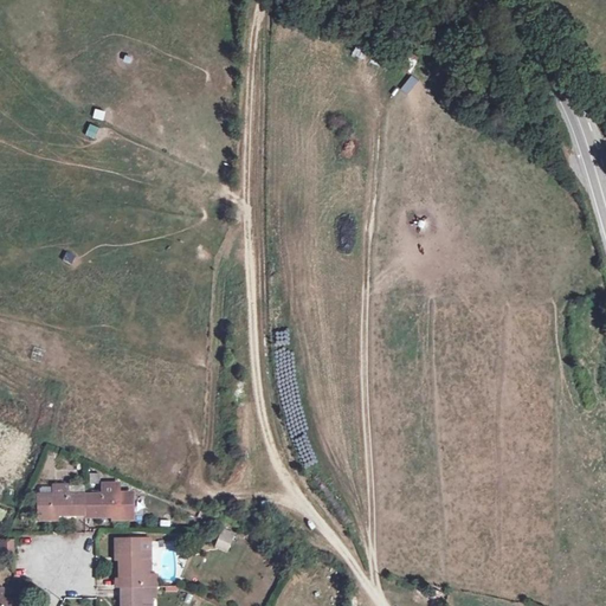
[(103,121),(105,111),(95,108),(92,117),(103,121)]
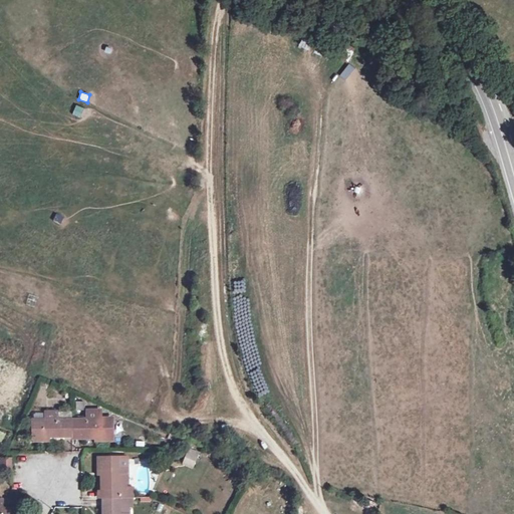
[(80,118),(84,108),(76,105),(72,115),(80,118)]
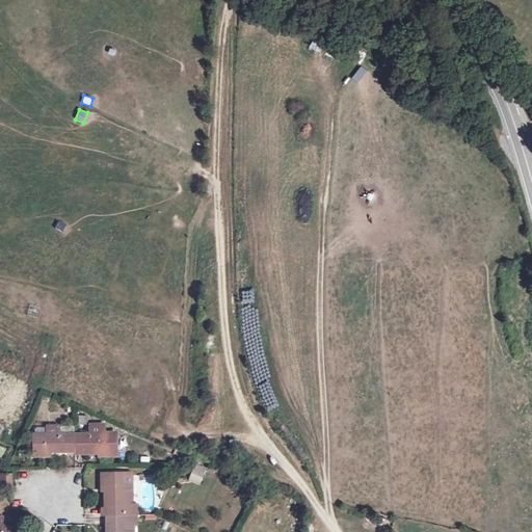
[(31,306),(27,316),(36,319),(40,309),(31,306)]
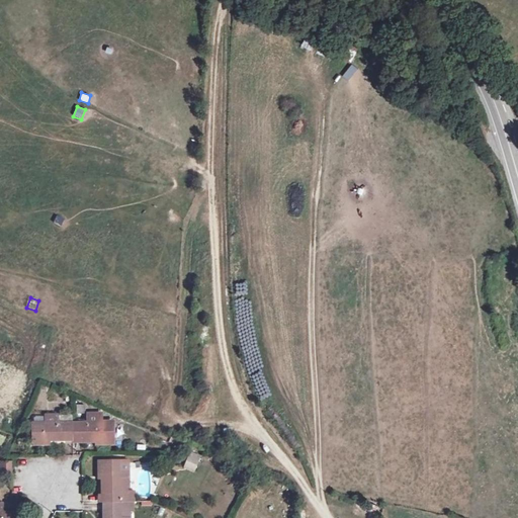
[(73,426),(73,443),(96,442),(100,442),(100,446),(110,446),(109,435),(112,435),(112,425),(93,426),(93,419),(73,419),(73,426)]
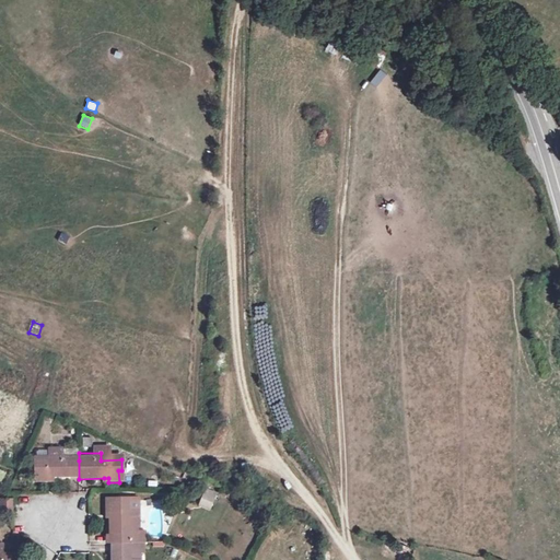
[(79,479),(79,461),(65,461),(65,454),(55,454),(55,461),(35,462),(35,473),(38,473),(39,483),(48,483),(48,480),(79,479)]
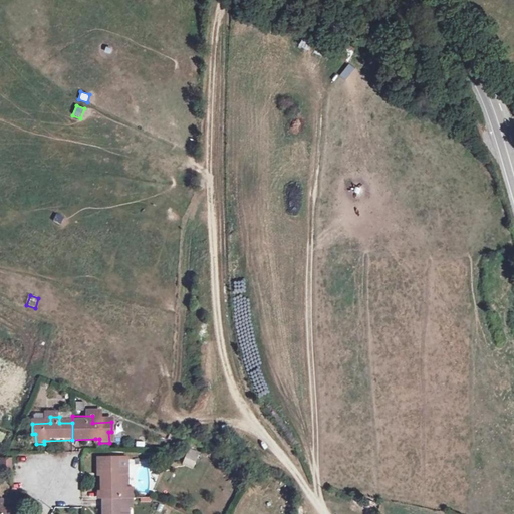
[(188,448),(182,465),(195,470),(201,453),(188,448)]
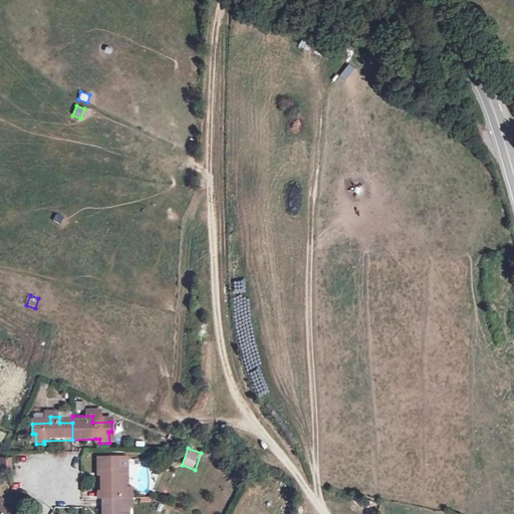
[(101,500),(119,500),(119,486),(126,486),(126,477),(119,478),(118,461),(109,461),(109,464),(97,465),(98,475),(101,475),(101,478),(101,493),(98,493),(98,500),(101,500)]
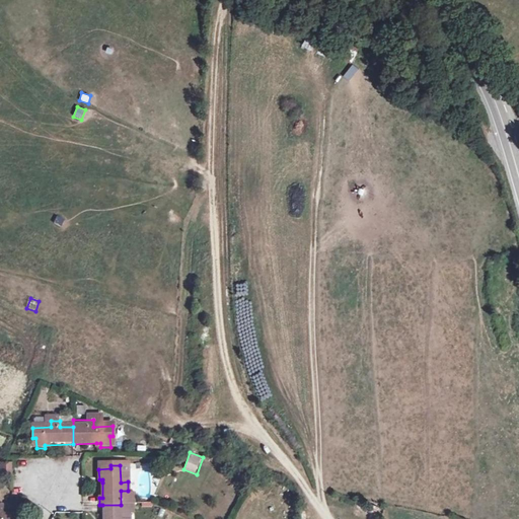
[(0,466),(0,479),(10,479),(10,467),(0,466)]
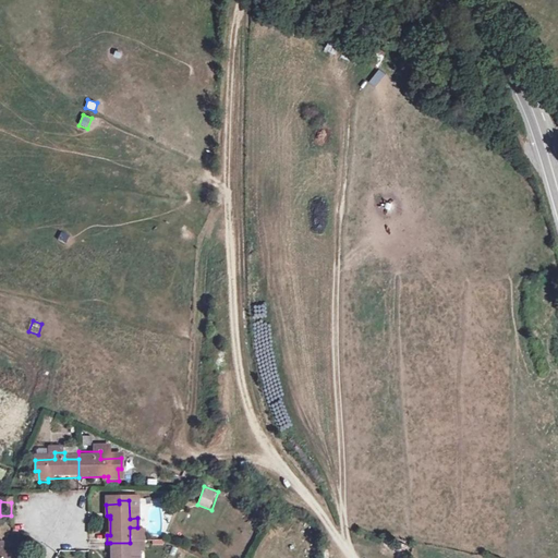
[(136,557),(137,553),(137,543),(130,543),(110,543),(110,557),(136,557)]
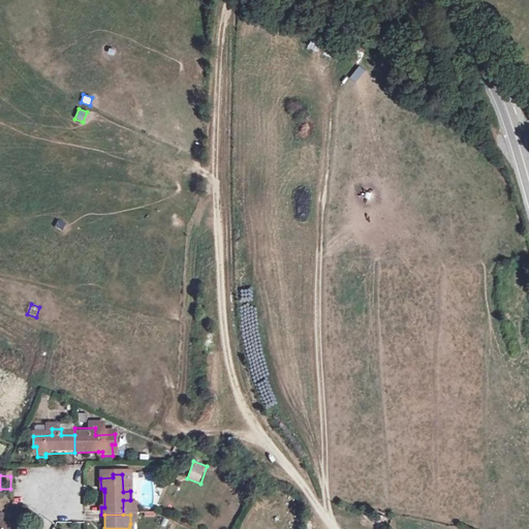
[(0,520),(0,528),(8,528),(8,521),(0,520)]
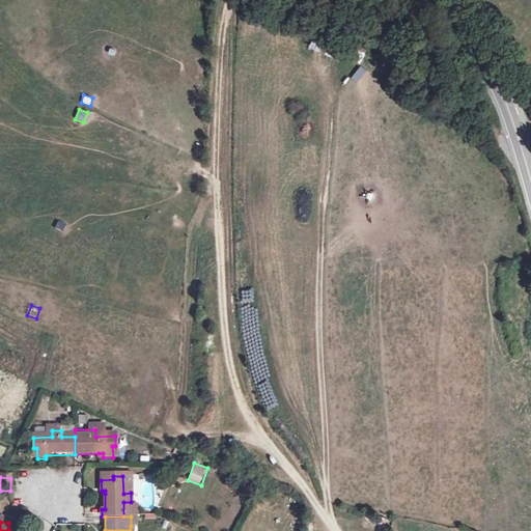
All buildings are outlined.
